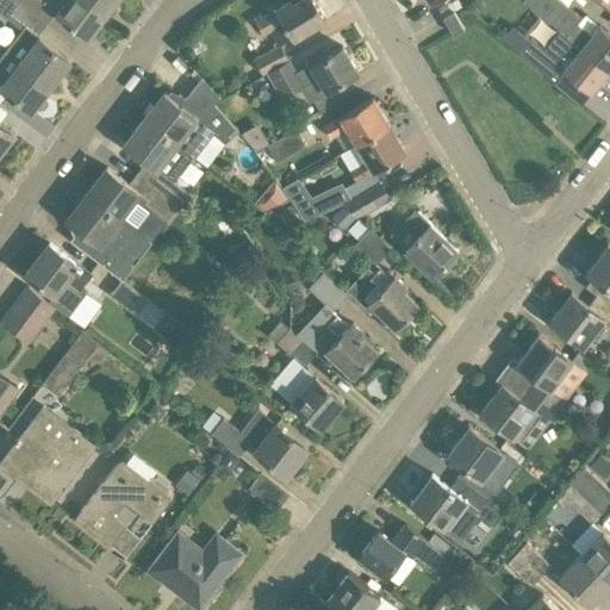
[(20,2),(17,0),(0,0),(0,12),(7,18),(20,2)]
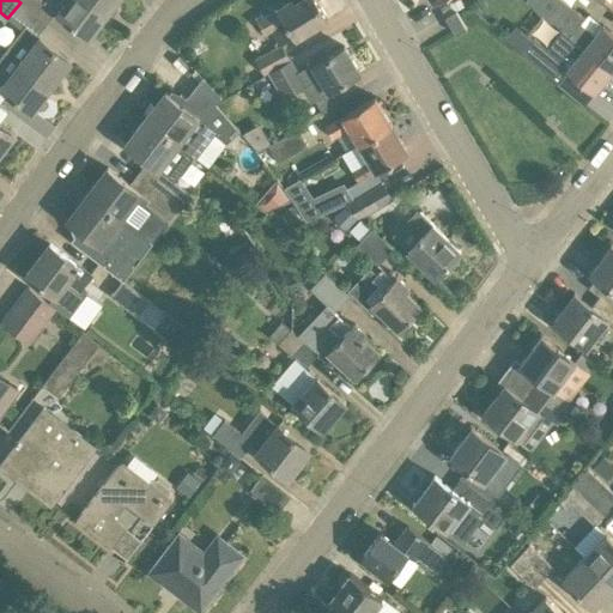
[(46,0),(44,2),(89,37),(109,12),(92,0),(46,0)]
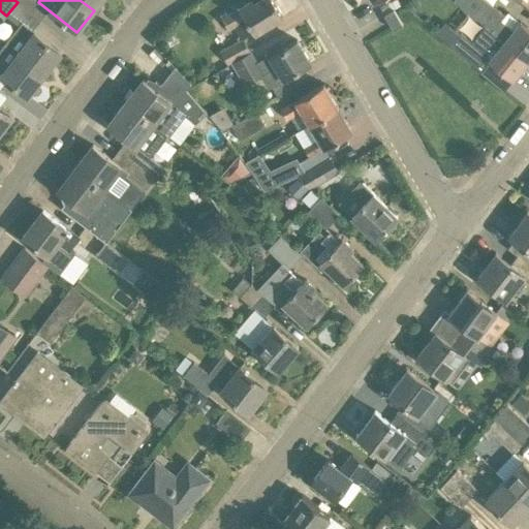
[(101,0),(80,0),(94,10),(101,0)]
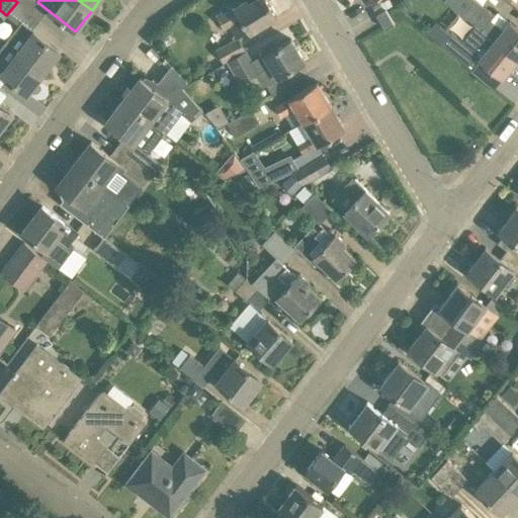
[(229,25),(237,38),(239,37),(248,31),(249,33),(277,16),(267,0),(253,0),(249,3),(247,0),(235,8),(218,18),(224,28),(229,25)]
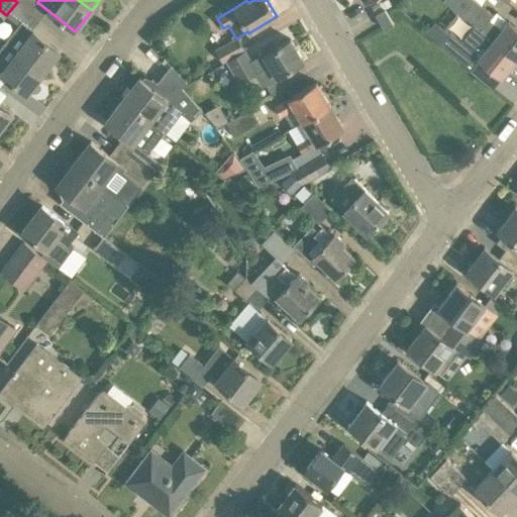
[(377,13),(392,5),(389,0),(384,0),(373,7),(377,13)]
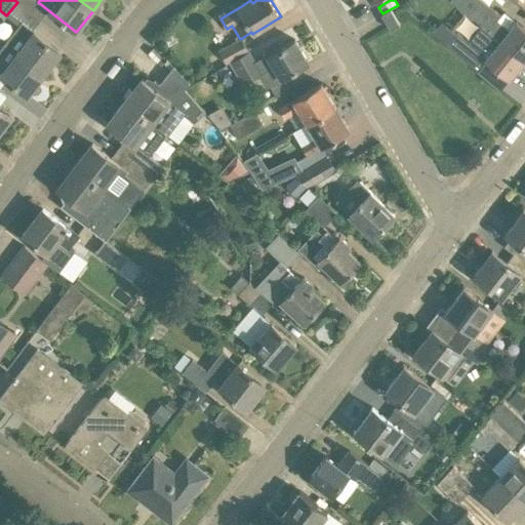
[(449,0),(450,0),(483,27),(489,31),(524,61),(524,59),(524,29),(517,22),(505,12),(501,15),(483,0),(449,0)]
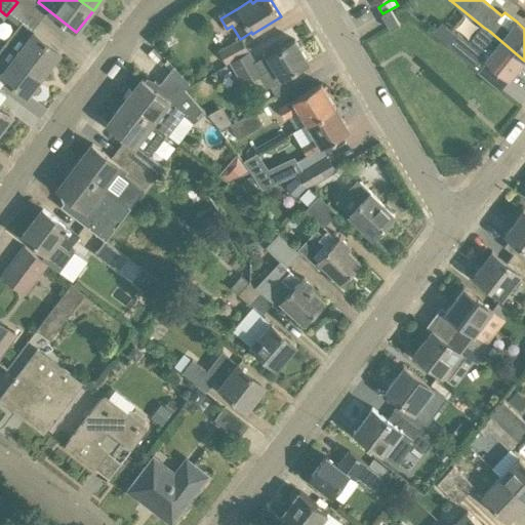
[(391,31),(399,26),(390,9),(381,14),(391,31)]
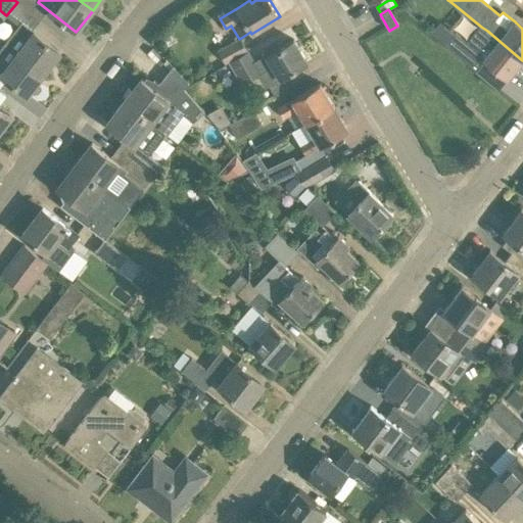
[(5,44),(45,73),(61,51),(22,21),(15,32),(5,44)]
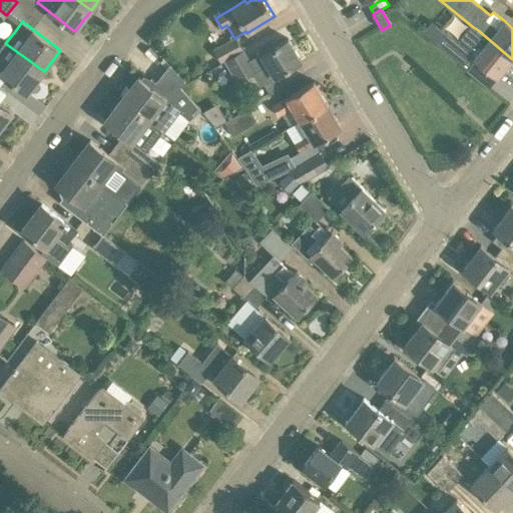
[(478,30),(472,26),(461,39),(447,28),(436,41),(468,66),(474,59),(497,78),(512,59),(478,30)]
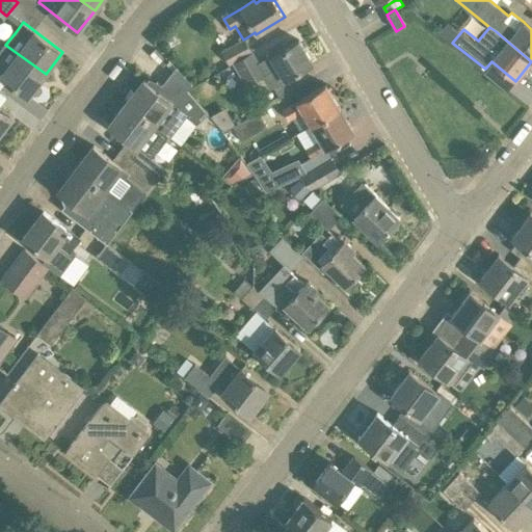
[(230,65),(233,63),(254,52),(245,38),(243,40),(221,52),(230,65)]
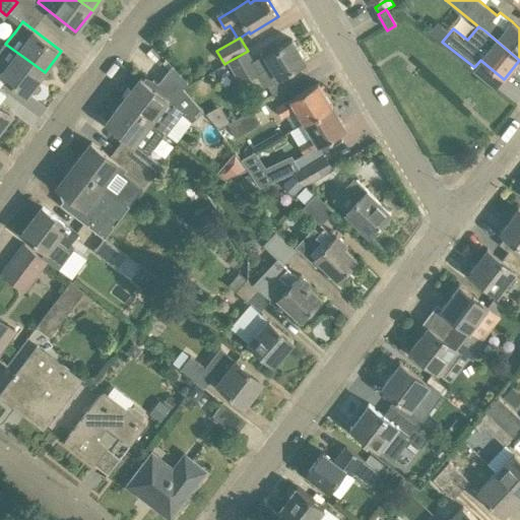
[(248,51),(228,62),(240,82),(256,73),(264,86),(267,85),(278,78),(306,62),(291,40),(277,48),(275,44),(263,52),(265,55),(254,62),(248,51)]
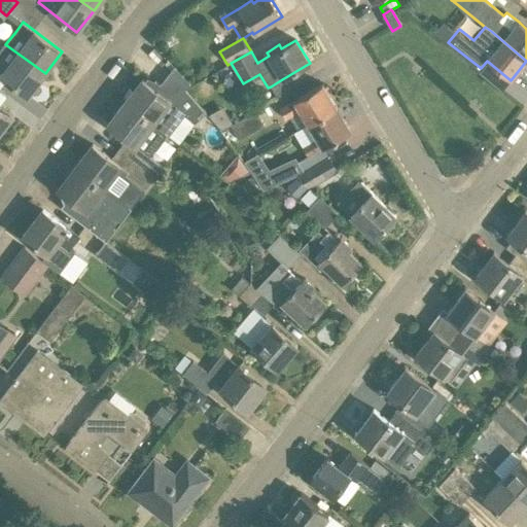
[(0,74),(28,96),(45,73),(5,44),(0,50),(0,74)]
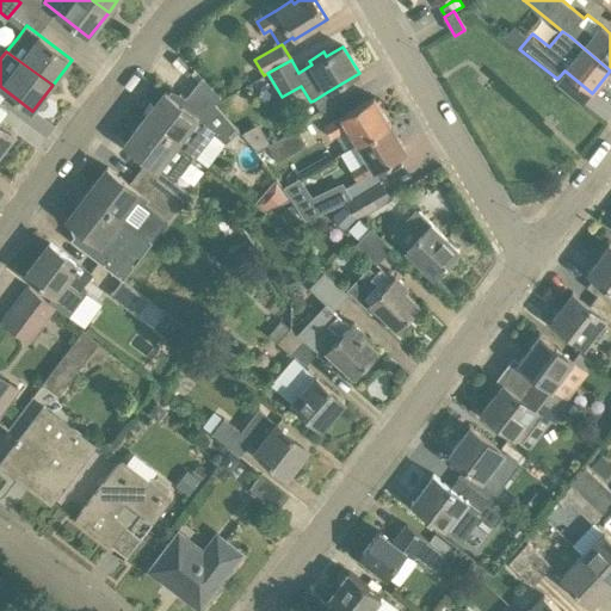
[(144,118),(193,155),(196,158),(214,134),(224,142),(239,130),(215,102),(221,99),(203,79),(181,105),(165,92),(144,118)]
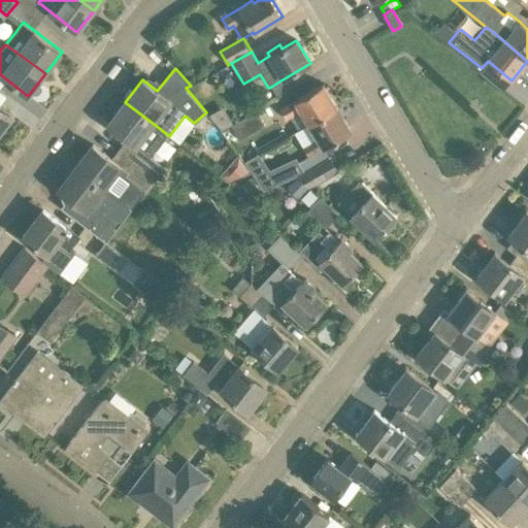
[(290,90),(283,79),(271,87),(278,97),(290,90)]
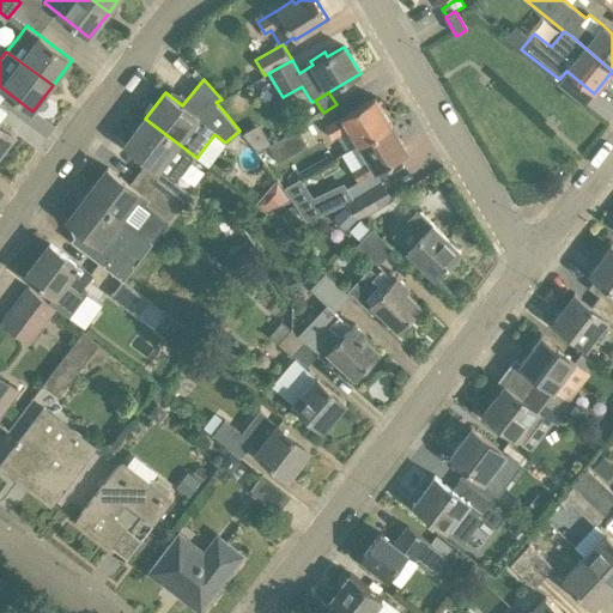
[(350,128),(359,145),(392,126),(375,98),(326,128),(332,139),(350,128)]
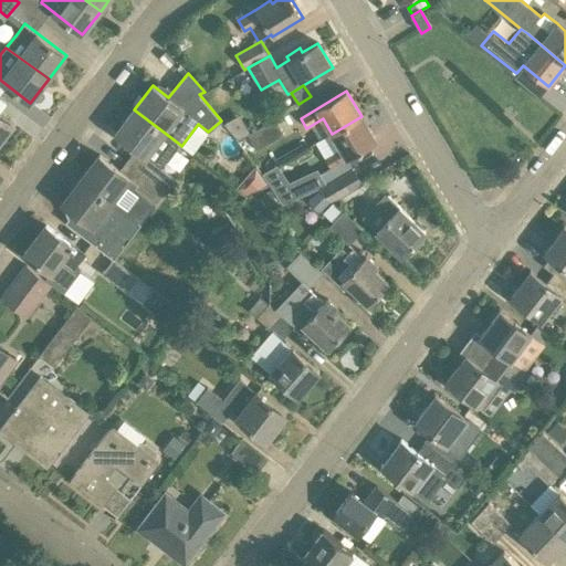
[(116,134),(146,157),(153,161),(145,173),(167,189),(175,178),(161,167),(179,144),(134,109),(116,134)]
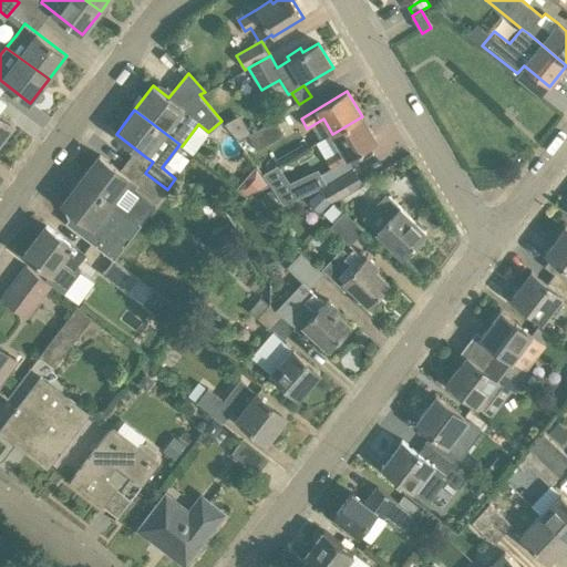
[(0,142),(14,124),(0,112),(0,142)]
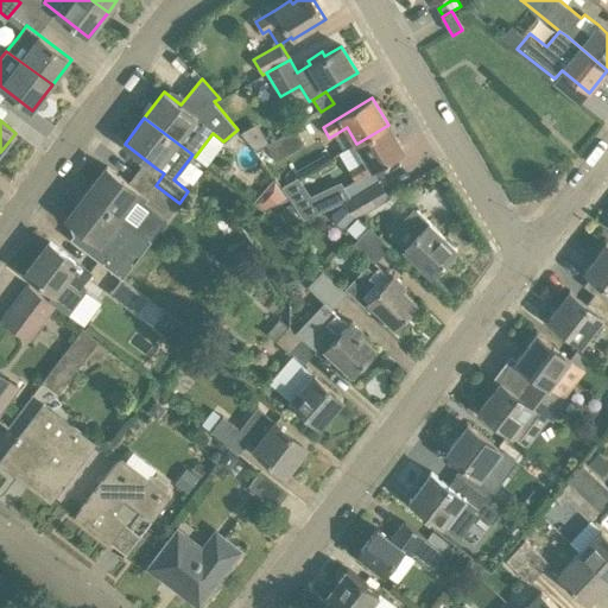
[(404,152),(388,125),(356,144),(366,160),(349,170),(355,181),(404,152)]
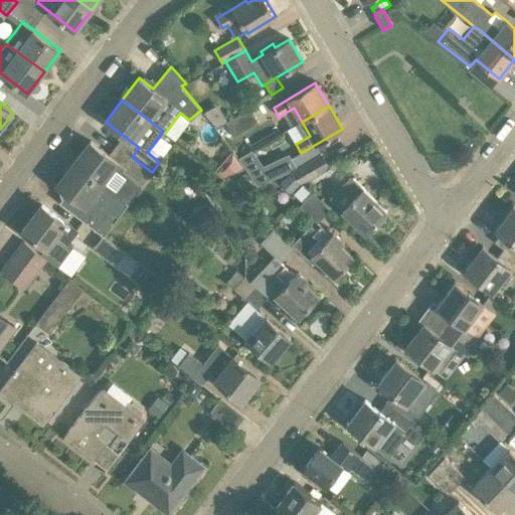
[(249,108),(225,123),(233,137),(259,122),(249,108)]
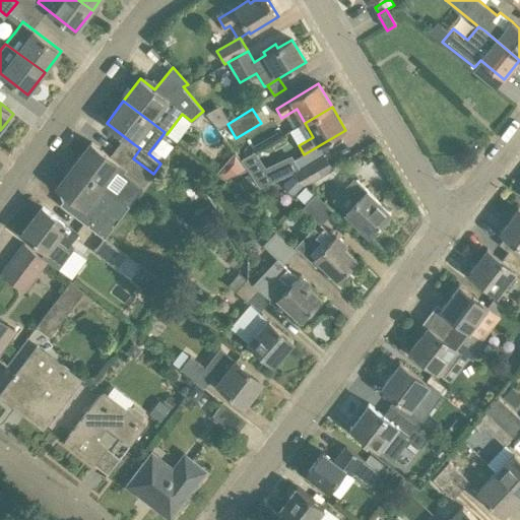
[(229,142),(236,138),(228,124),(220,128),(229,142)]
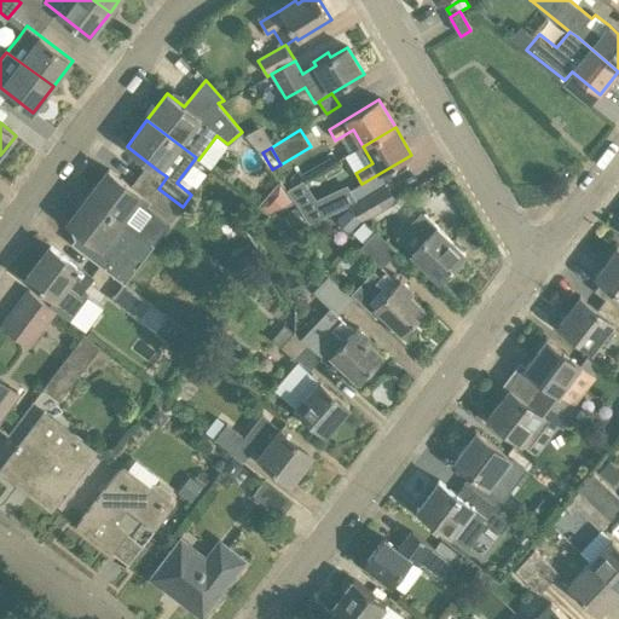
[(194,189),(207,171),(195,162),(181,179),(194,189)]
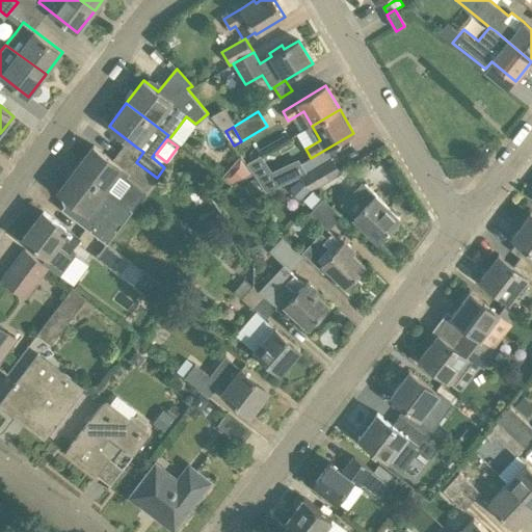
[(76,168),(122,202),(136,183),(147,191),(157,178),(136,162),(128,171),(94,145),(76,168)]
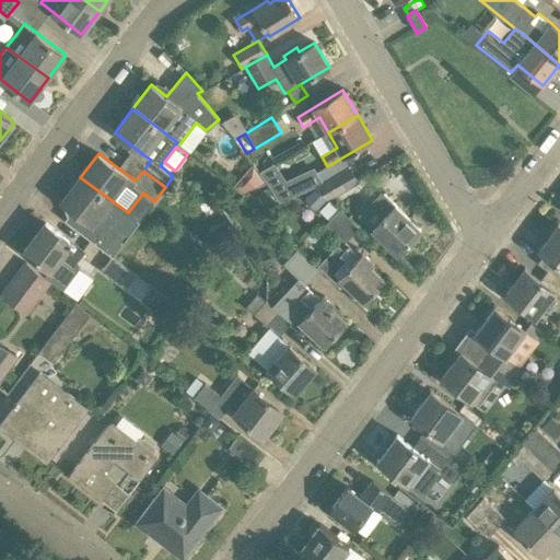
[(254,163),(234,185),(246,194),(267,183),(254,163)]
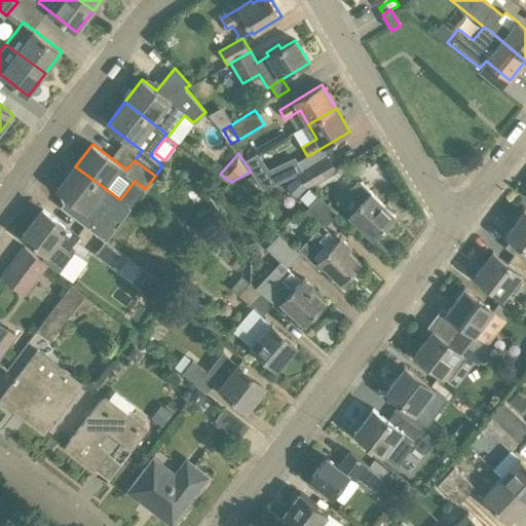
[(297,175),(304,171),(298,161),(297,158),(269,170),(258,153),(245,161),(263,190),(297,175)]
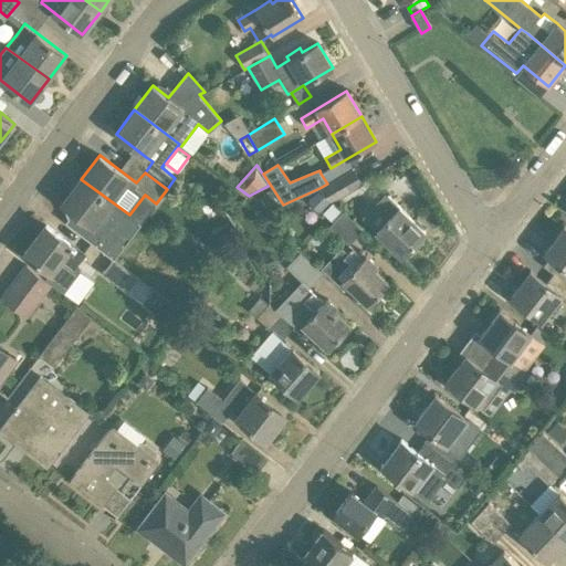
[(320,188),(332,200),(362,184),(354,168),(327,184),(320,188)]
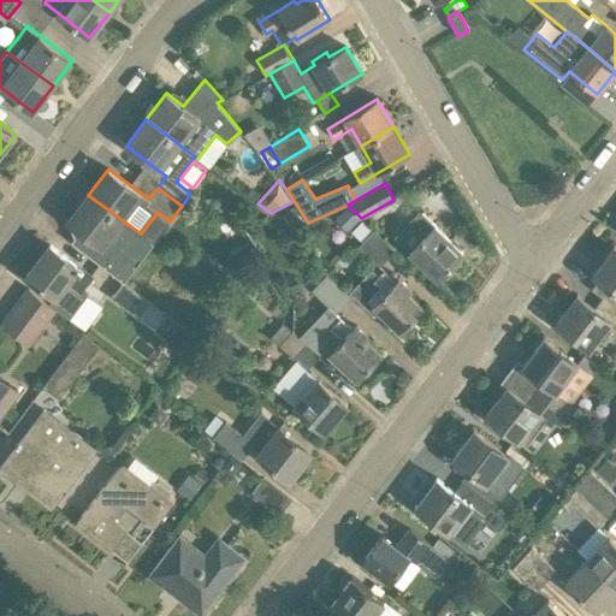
[(67,221),(100,247),(92,258),(100,264),(124,282),(138,261),(126,252),(141,234),(88,195),(67,221)]
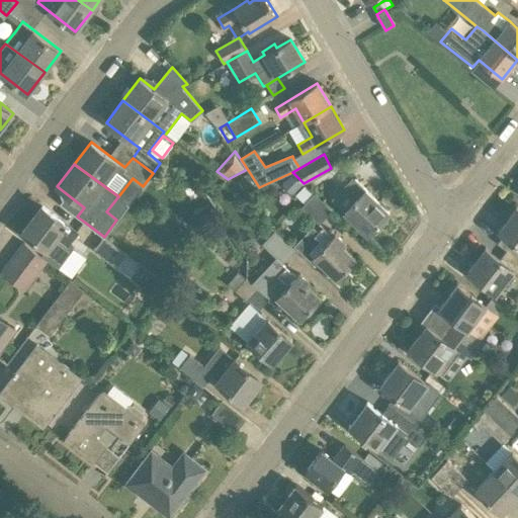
[(257,185),(248,173),(239,180),(247,192),(257,185)]
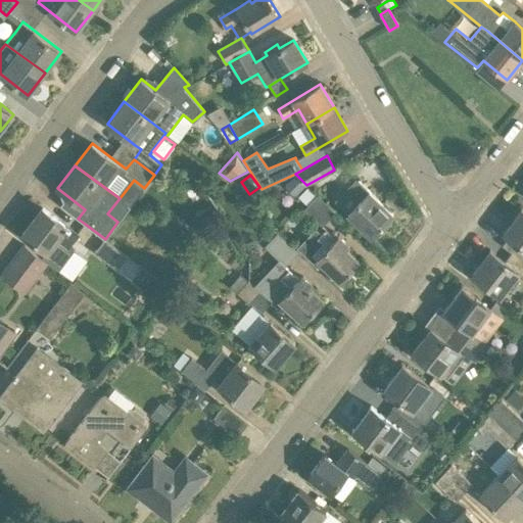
[(285,187),(295,197),(305,186),(295,177),(285,187)]
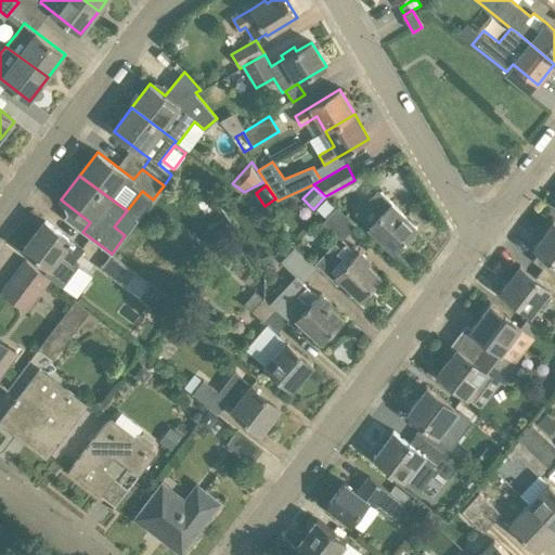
[(407,244),(407,239),(417,228),(381,192),(358,215),(395,250),(397,248),(401,248),(407,244)]
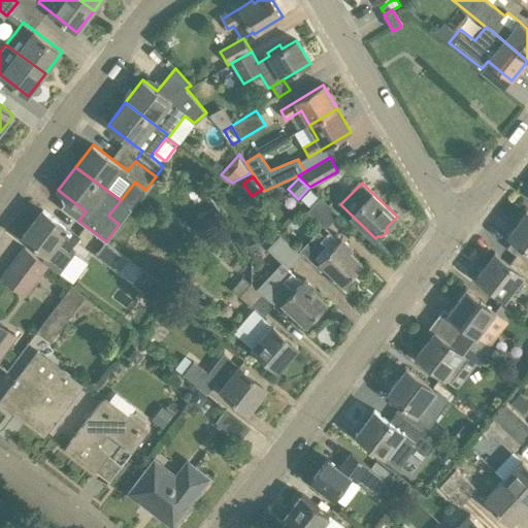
[(338,215),(321,197),(308,210),(325,228),(338,215)]
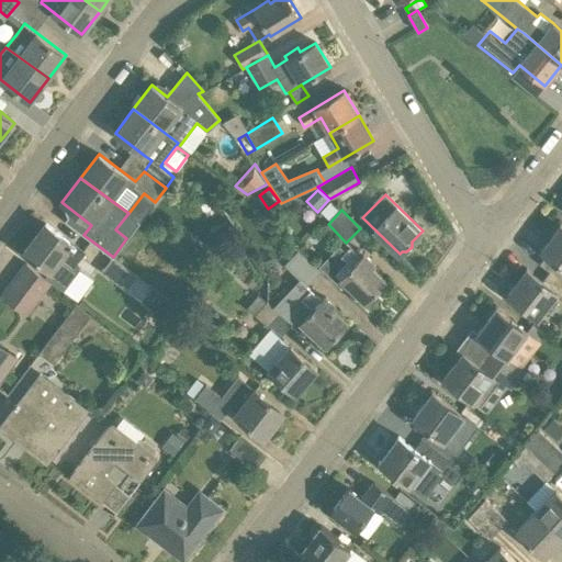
[(25,251),(51,271),(62,257),(74,266),(85,251),(46,223),(25,251)]
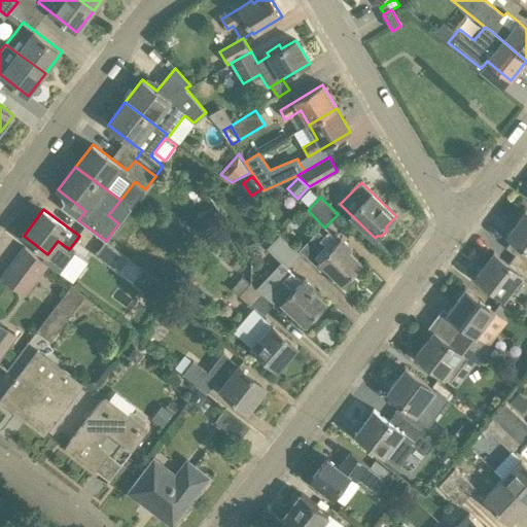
[(526,211),(525,211),(525,212),(508,234),(507,234),(506,235),(516,242),(510,250),(515,254),(526,264),(526,211)]
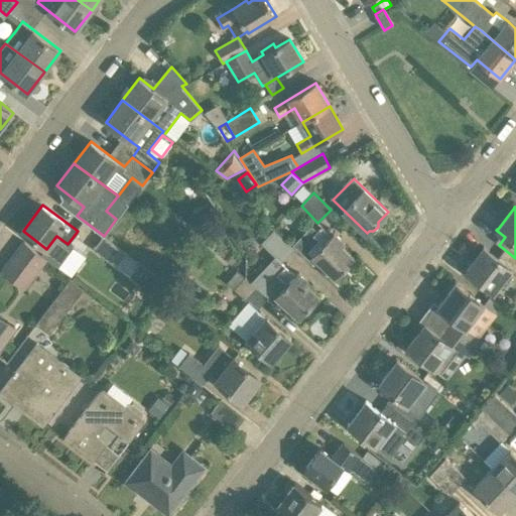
[(346,243),(330,228),(327,231),(321,226),(313,234),(324,244),(312,255),(336,277),(339,274),(340,276),(347,269),(345,268),(355,258),(343,246),(346,243)]
